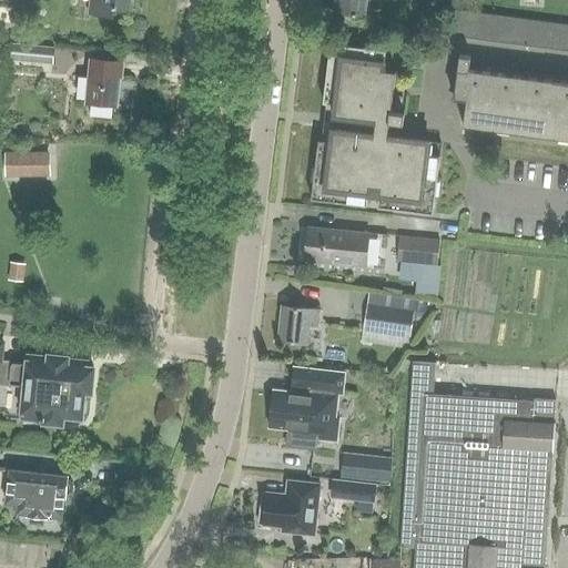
[(130,0),(91,0),(90,13),(113,17),(114,9),(129,11),(130,0)]
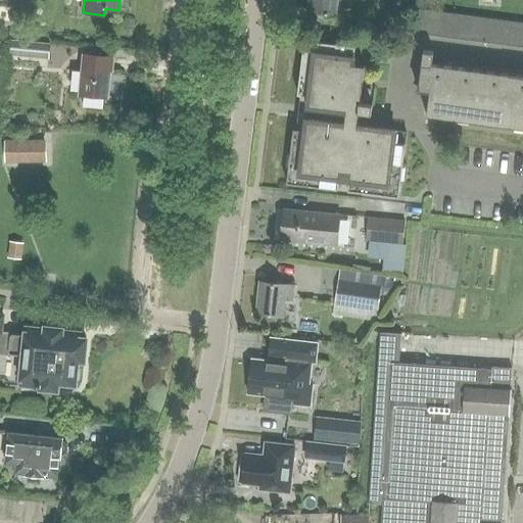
[(308,0),(307,11),(334,15),(335,0),(308,0)]
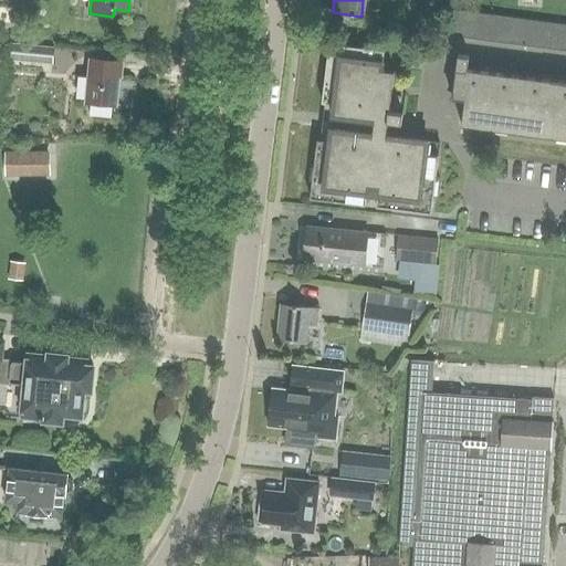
[(450,37),(453,10),(441,8),(438,34),(450,37)]
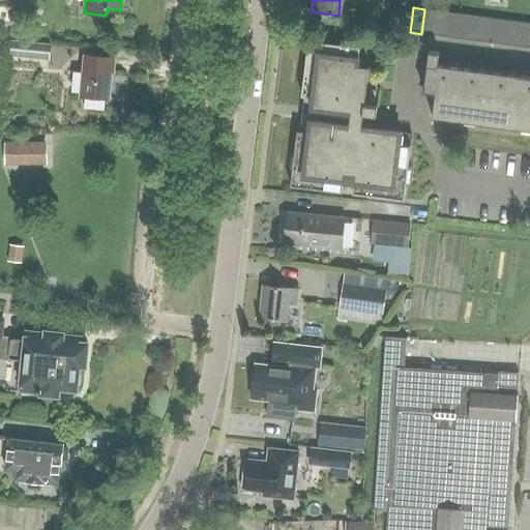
[(434,35),(437,10),(424,9),(421,34),(434,35)]
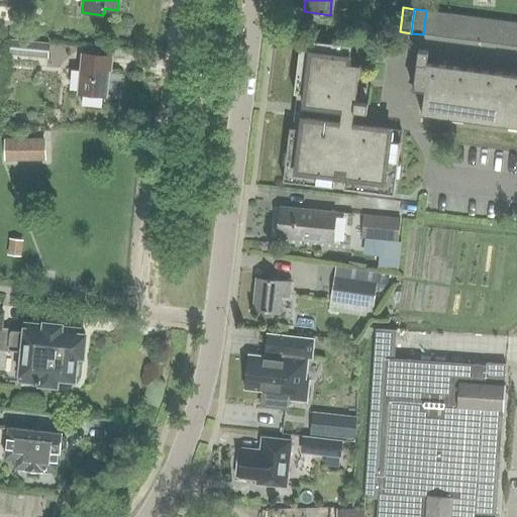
[(434,36),(437,12),(426,10),(423,34),(434,36)]
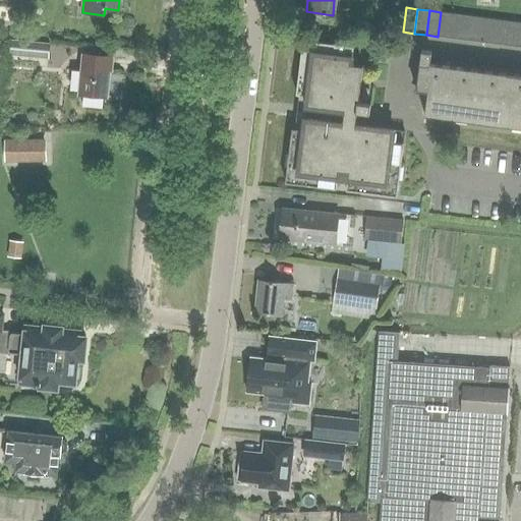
[(449,38),(452,13),(441,12),(438,37),(449,38)]
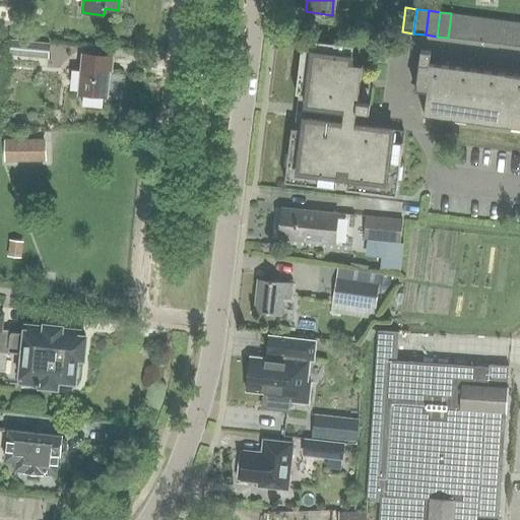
[(460,40),(463,15),(451,13),(448,38),(460,40)]
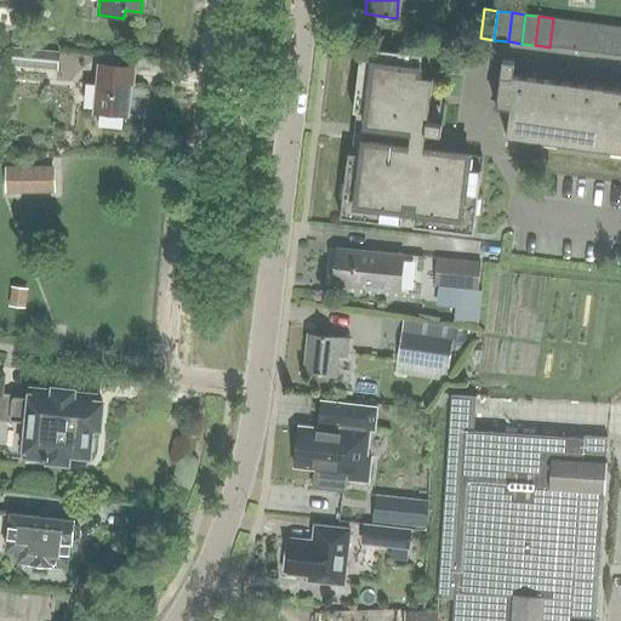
[(563,49),(567,20),(553,18),(550,47),(563,49)]
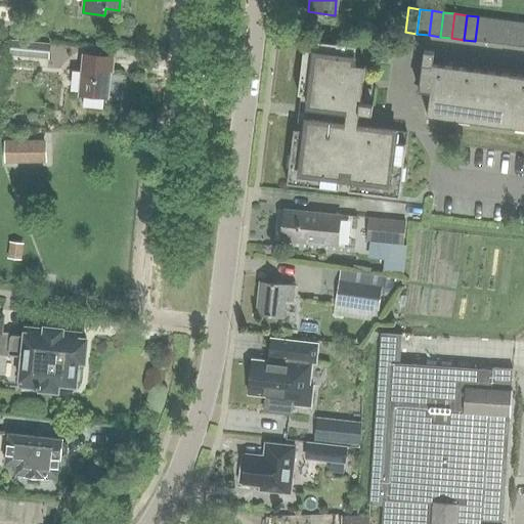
[(486,43),(489,18),(478,16),(475,41),(486,43)]
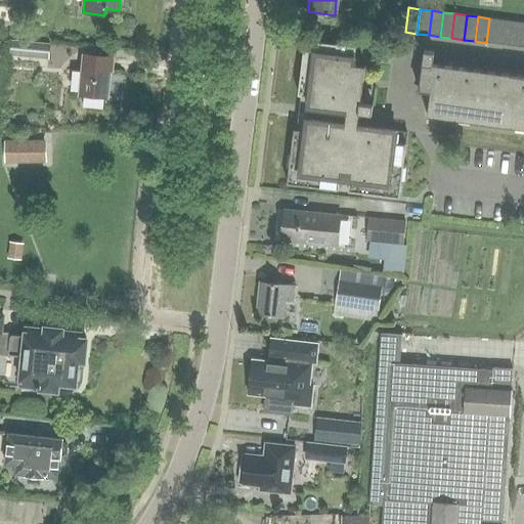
[(497,44),(501,19),(489,18),(486,43),(497,44)]
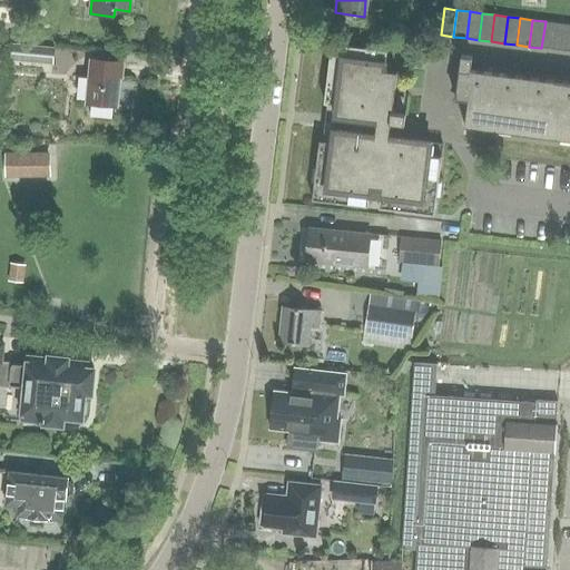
[(554,49),(558,23),(546,21),(541,48),(554,49)]
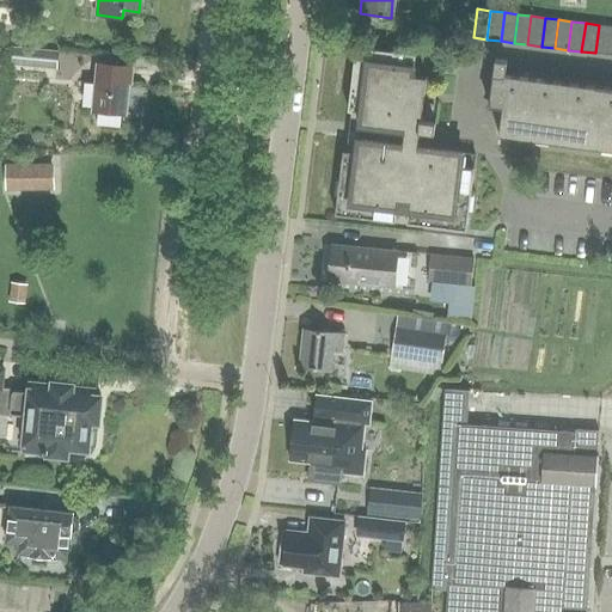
[(609,55),(611,28),(611,26),(599,25),(595,53),(609,55)]
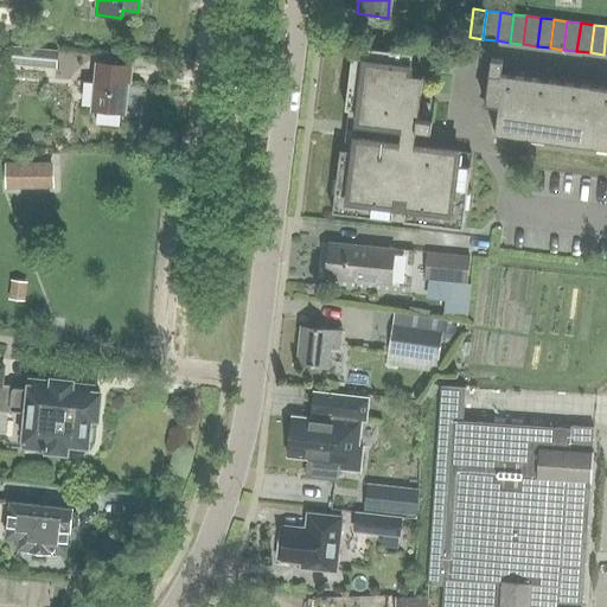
[(57,48),(11,44),(10,63),(56,66),(57,48)]
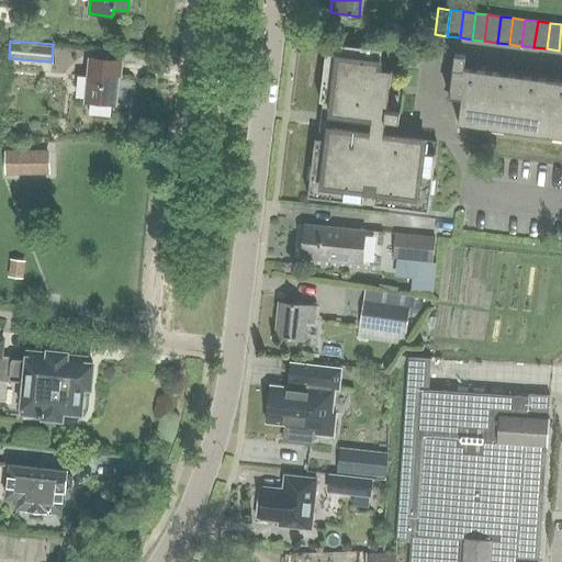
[(308,198),(428,212),(436,154),(424,153),(425,141),(384,135),(385,122),(398,124),(401,113),(386,111),(392,71),(380,69),(382,51),(327,44),(321,102),(323,102),(318,139),(315,139),(308,198)]
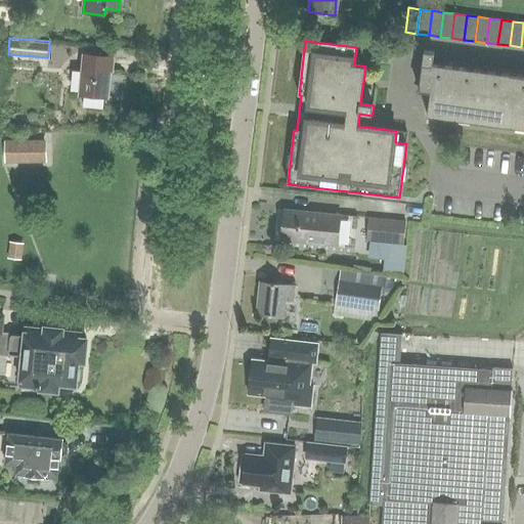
[(523,76),(433,64),(434,52),(424,51),(419,91),(430,92),(427,117),(523,129),(523,76)]
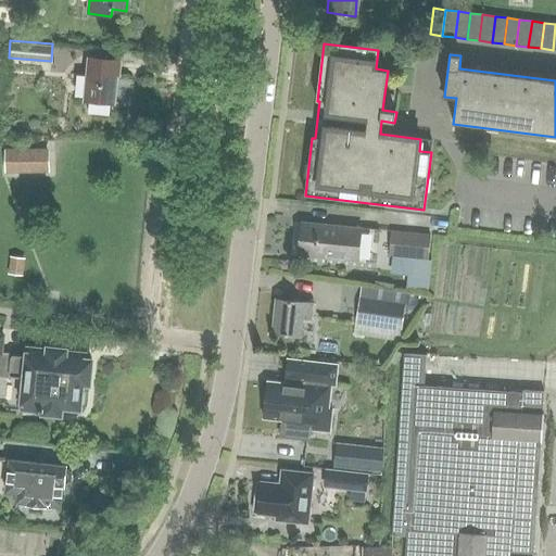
[(119,76),(121,61),(90,59),(86,101),(114,104),(117,76),(119,76)]
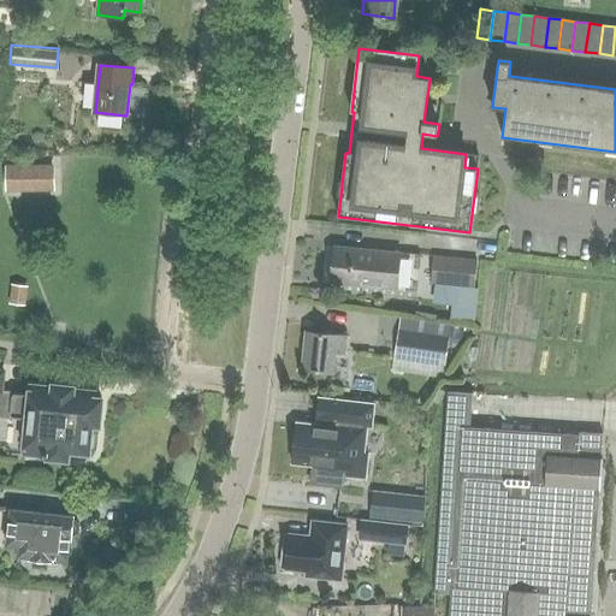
[(54,191),(54,165),(5,165),(5,191),(54,191)]
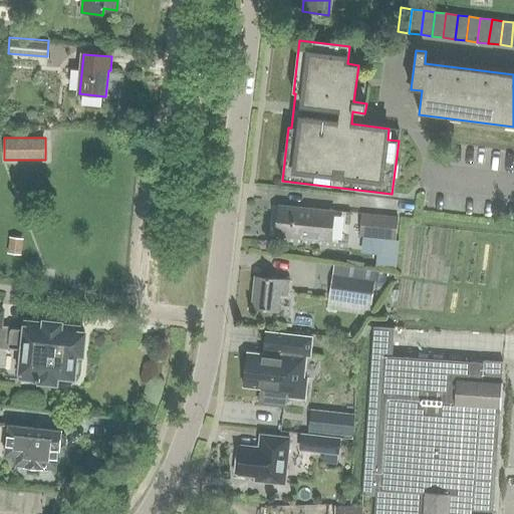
[(330,243),(332,213),(277,208),(274,239),(330,243)]
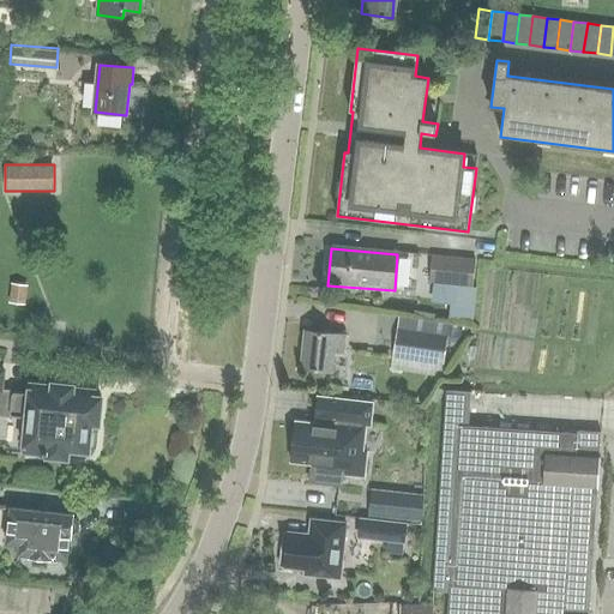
[(473,287),(475,259),(432,254),(429,282),(473,287)]
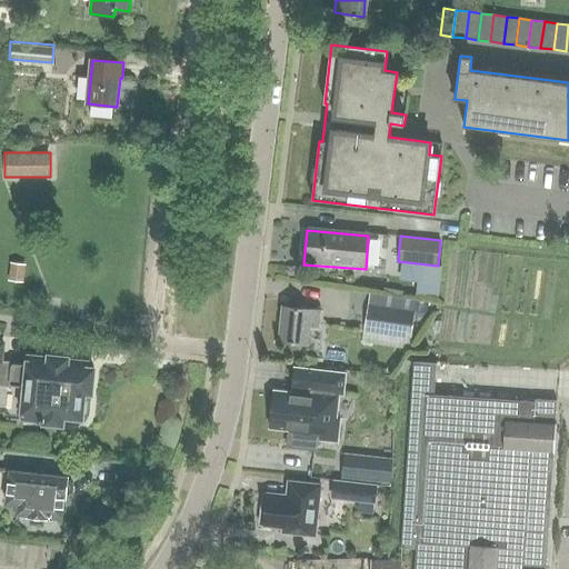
[(429,299),(370,290),(365,329),(411,336),(413,317),(426,319),(429,299)]
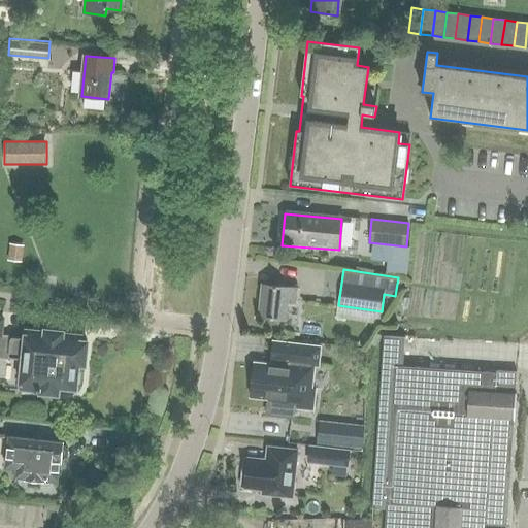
[(294,305),(296,290),(261,286),(258,319),(285,322),(287,304),(294,305)]
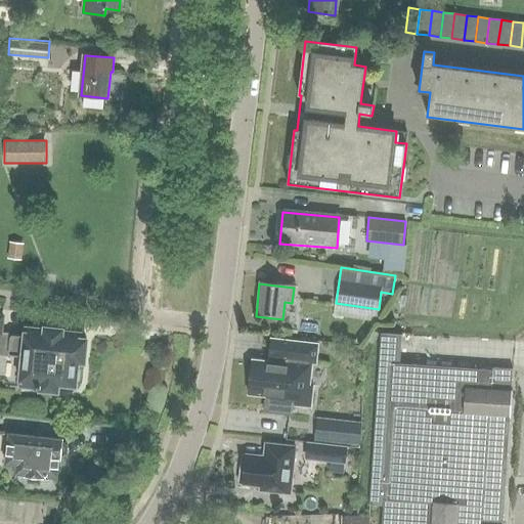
[(0,354),(8,355),(23,357),(19,387),(39,389),(41,391),(56,392),(58,390),(59,384),(76,386),(76,383),(79,380),(80,370),(78,367),(78,362),(84,362),(86,340),(80,340),(81,334),(63,332),(61,329),(46,328),(44,330),(26,328),(25,336),(1,334),(3,316),(0,315),(0,354)]
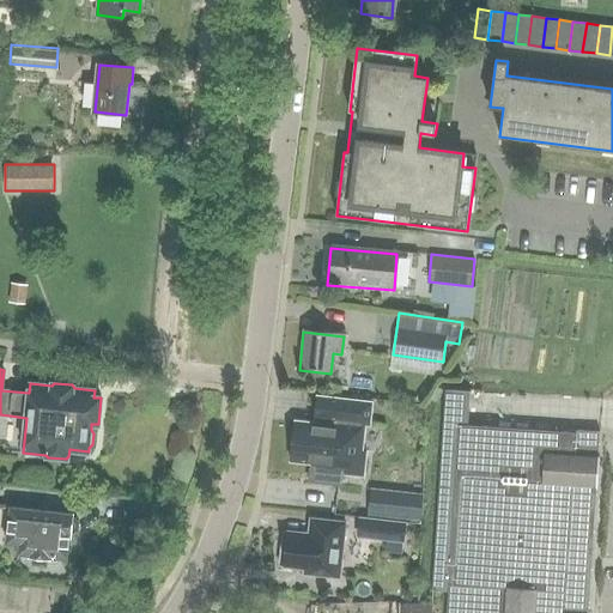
[(447,612),(588,612),(599,455),(600,436),(600,432),(576,430),(576,434),(468,425),(469,392),(445,390),(431,589),(448,590),(447,612)]
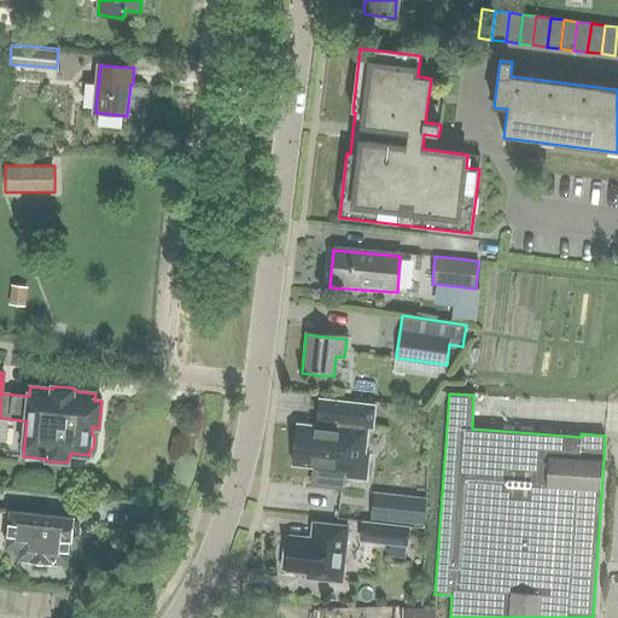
[(295,443),(292,465),(314,467),(314,472),(313,472),(312,485),(343,489),(344,478),(366,481),(368,455),(363,454),(367,427),(372,429),(374,407),(319,400),(316,423),(318,423),(318,427),(297,425),(297,430),(293,432),(293,439),(295,443)]
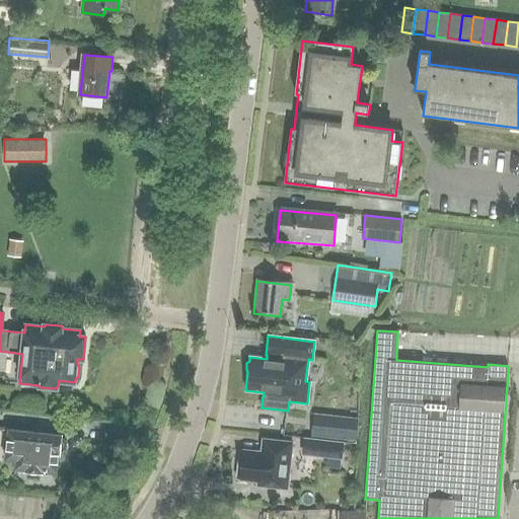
[(334,416),(330,438),(355,441),(357,418),(334,416)]
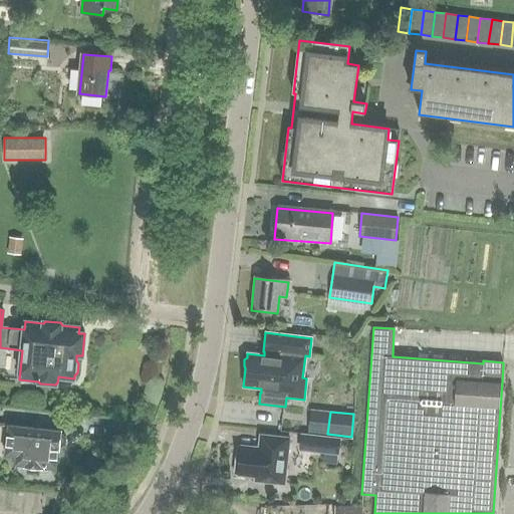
[(65,445),(65,438),(61,435),(61,432),(9,426),(6,456),(17,457),(16,465),(26,466),(26,467),(42,468),(56,469),(58,451),(59,451),(59,448),(65,445)]
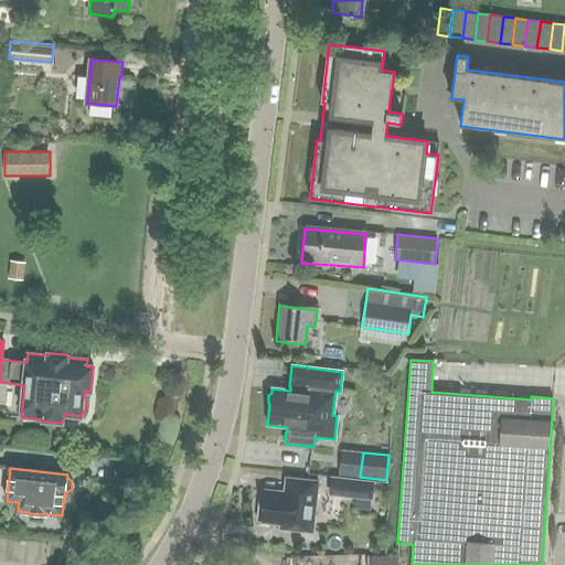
[(374,479),(329,475),(327,493),(372,499),(374,479)]
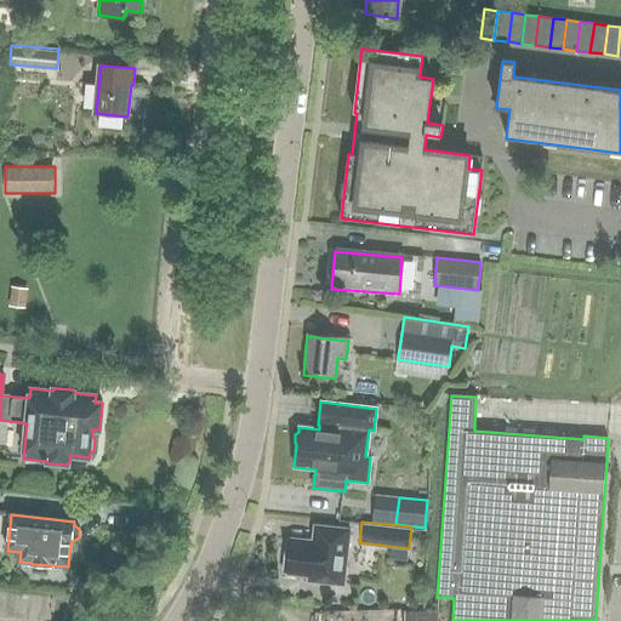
[(313,543),(286,541),(283,576),(308,579),(308,582),(343,586),(349,533),(314,529),(313,543)]
